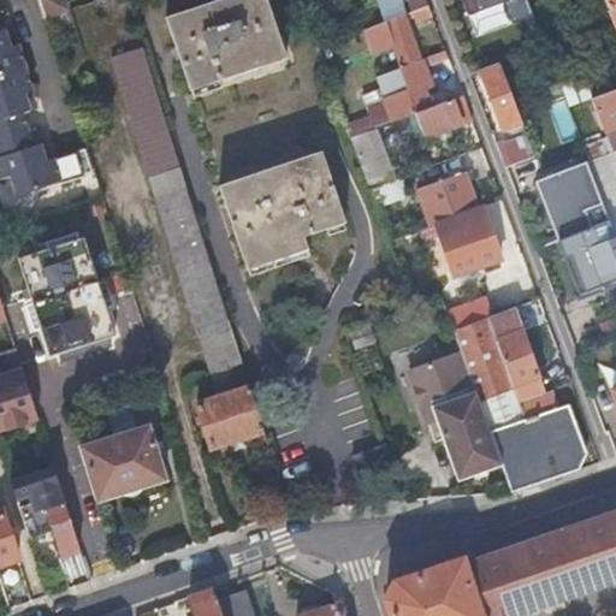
[(39,0),(43,13),(63,7),(60,0),(39,0)]
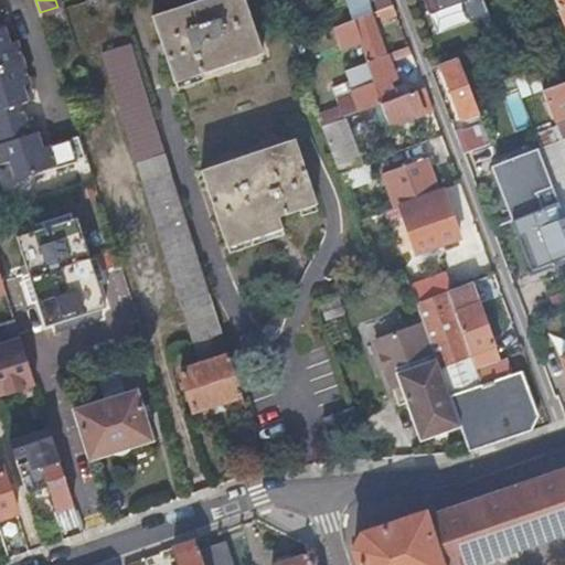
[(245,0),(196,0),(151,16),(174,82),(264,52),(245,0)]
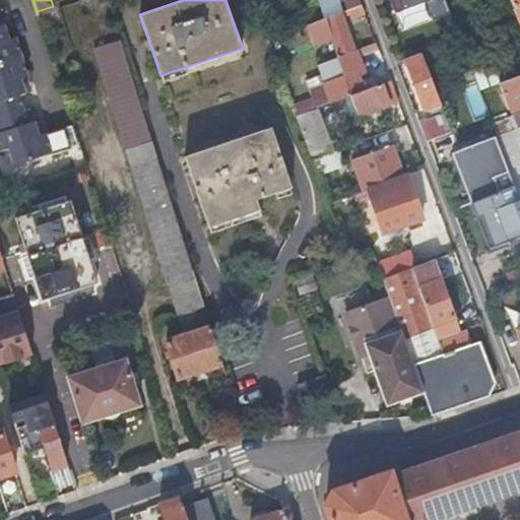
[(317,0),(323,17),(340,11),(336,0),(317,0)]
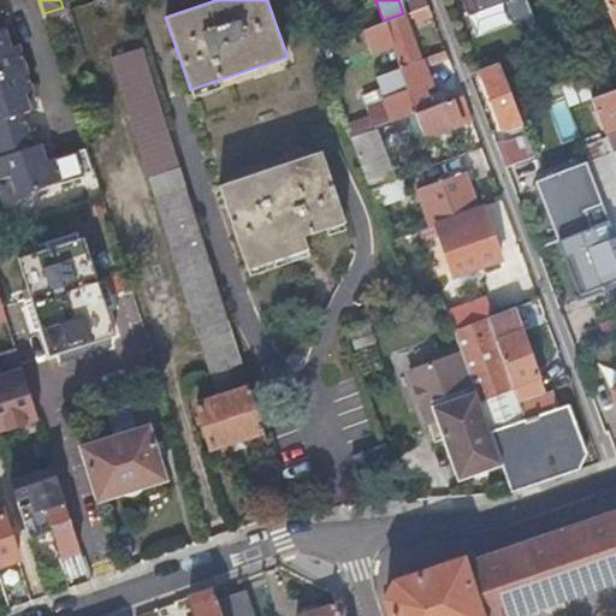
[(410,0),(415,22),(432,18),(428,0),(410,0)]
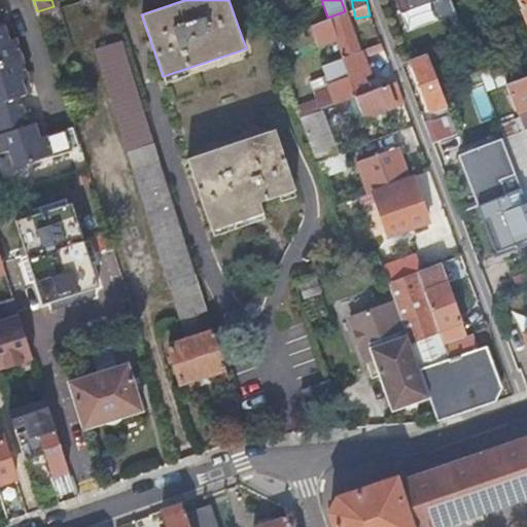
[(397,0),(409,33),(459,16),(453,0),(397,0)]
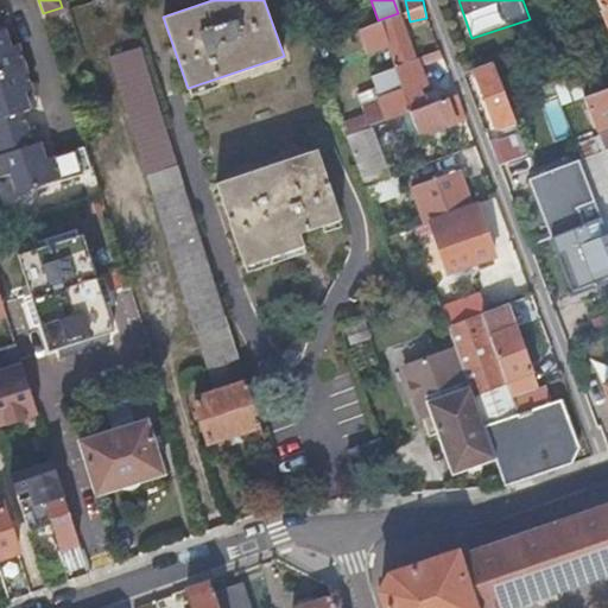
[(607,0),(595,0),(607,31),(607,0)]
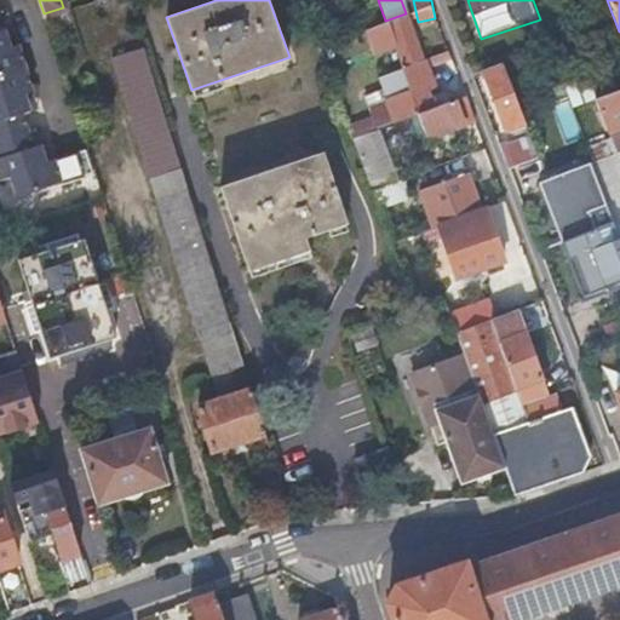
[(406,13),(385,21),(363,29),(372,53),(395,46),(403,65),(402,67),(386,72),(380,74),(384,86),(388,95),(385,96),(386,99),(369,105),(373,115),(349,124),(352,136),(407,116),(449,102),(446,91),(432,96),(430,89),(436,86),(426,57),(423,59),(406,13)]
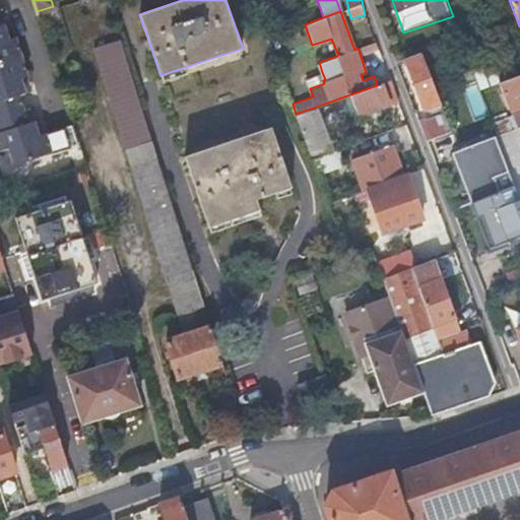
[(0,62),(13,59),(19,57),(13,38),(6,40),(2,25),(0,25),(0,62)]
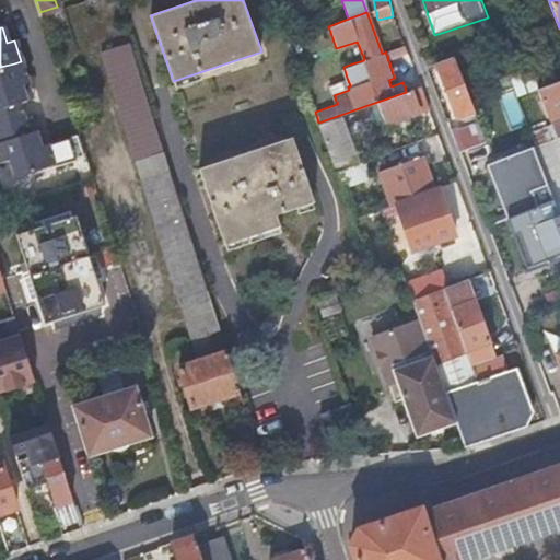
[(405,45),(389,50),(392,56),(407,50),(405,45)]
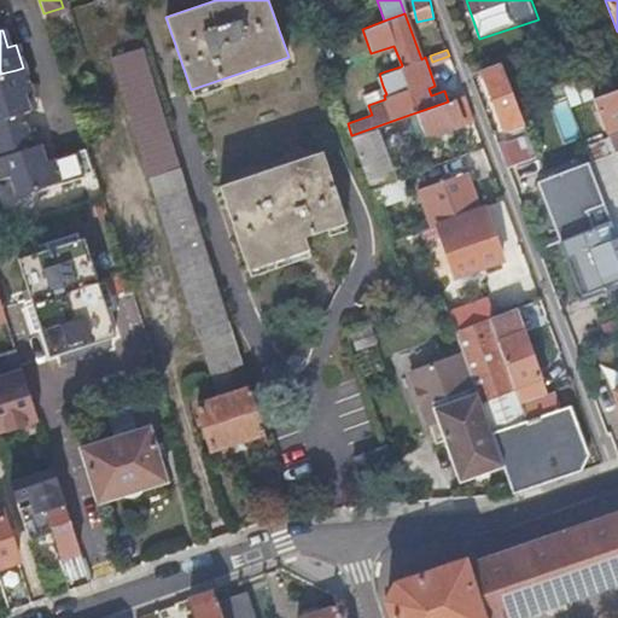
[(210,450),(263,432),(143,51),(110,60),(216,397),(197,404),(210,450)]
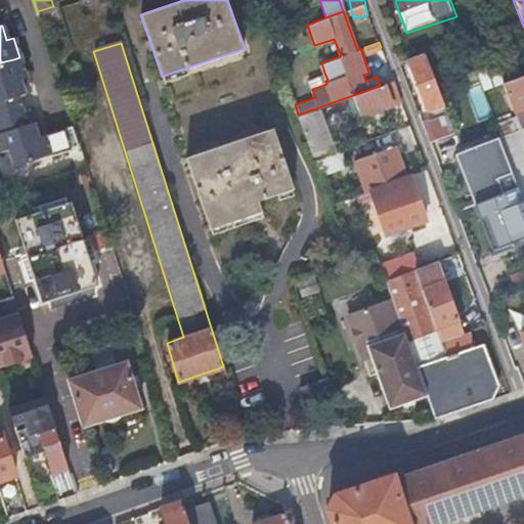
[(424,52),(407,58),(427,110),(443,103),(425,51),(424,52)]
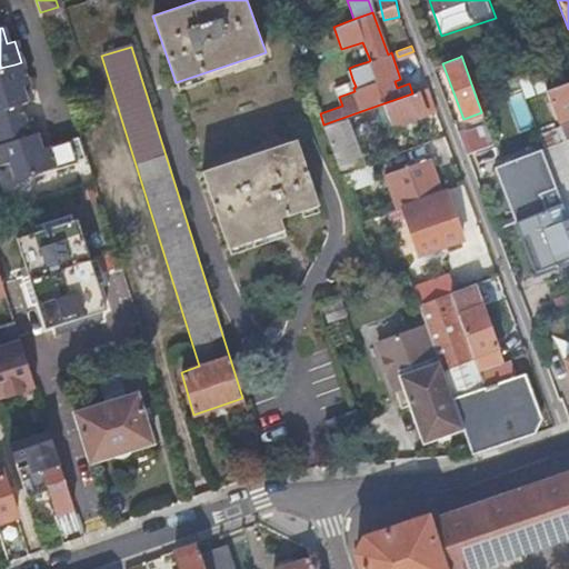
[(538,70),(546,89),(562,83),(568,80),(568,72),(563,60),(538,70)]
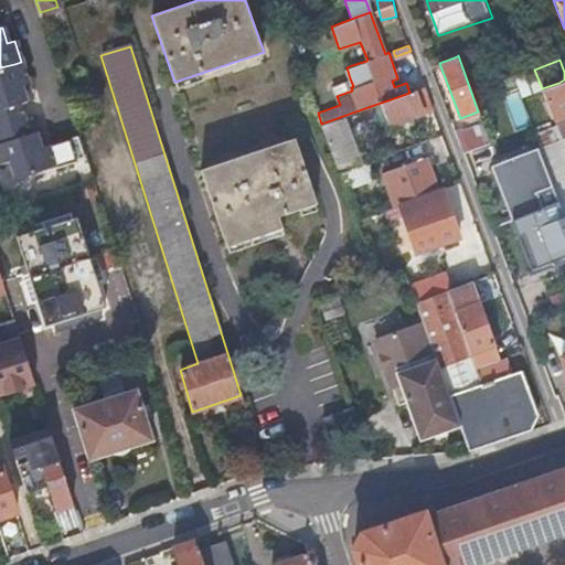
[(14,64),(0,67),(0,125),(23,118),(19,103),(25,100),(20,85),(28,83),(21,62),(14,64)]
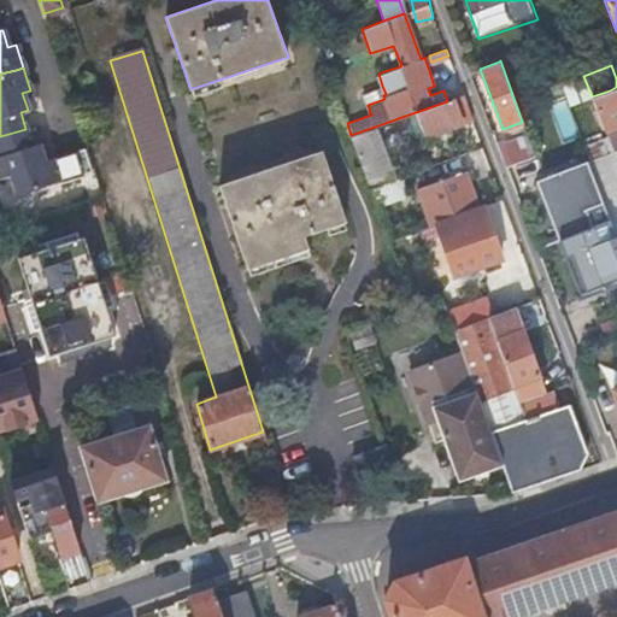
[(363,92),(368,105),(385,99),(383,95),(386,94),(382,86),(363,92)]
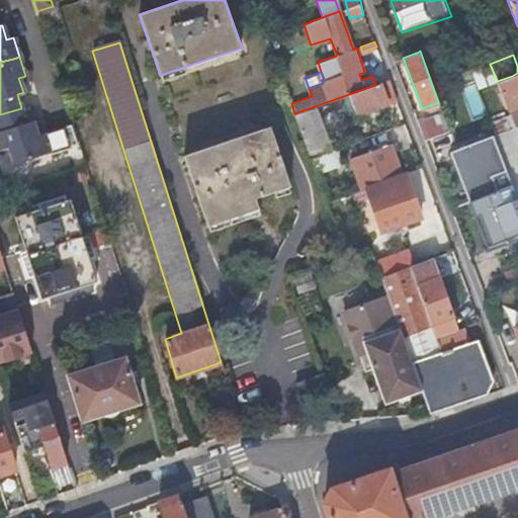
[(517,73),(512,76),(497,81),(509,112),(514,126),(517,124),(517,73)]
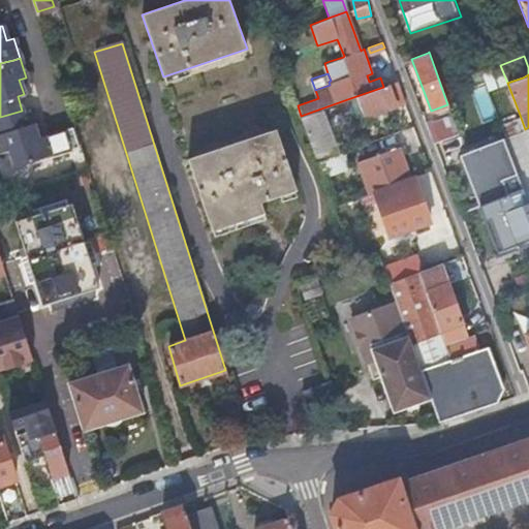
[(398,82),(383,87),(347,99),(355,121),(405,102),(398,82)]
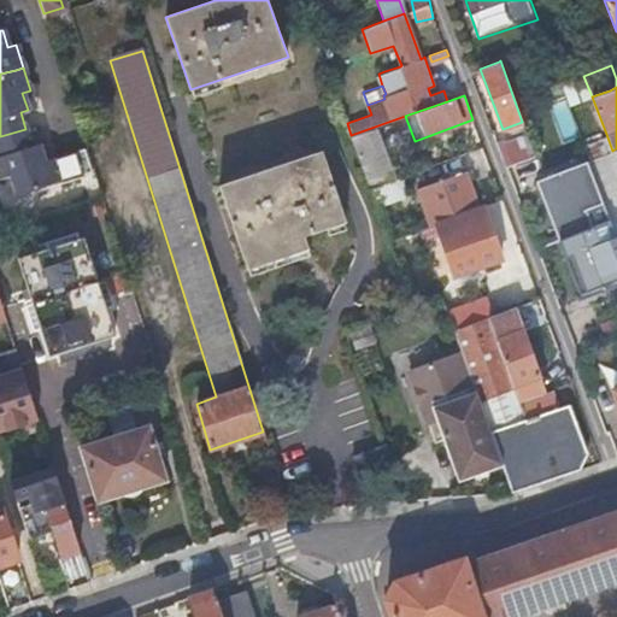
[(25,129),(0,136),(0,177),(10,175),(16,195),(90,171),(83,147),(43,160),(37,144),(30,146),(25,129)]
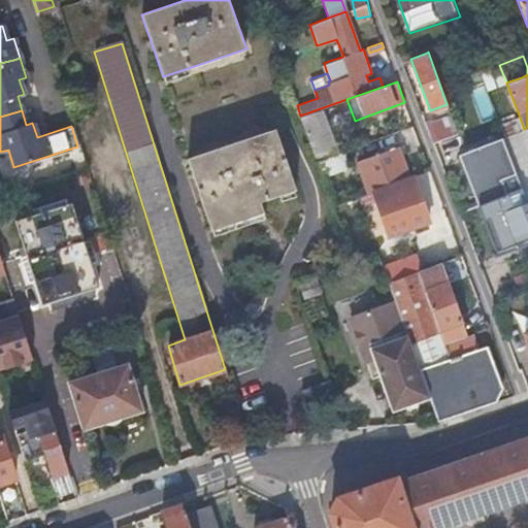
[(335,154),(337,154),(321,110),(303,117),(319,160),(335,154)]
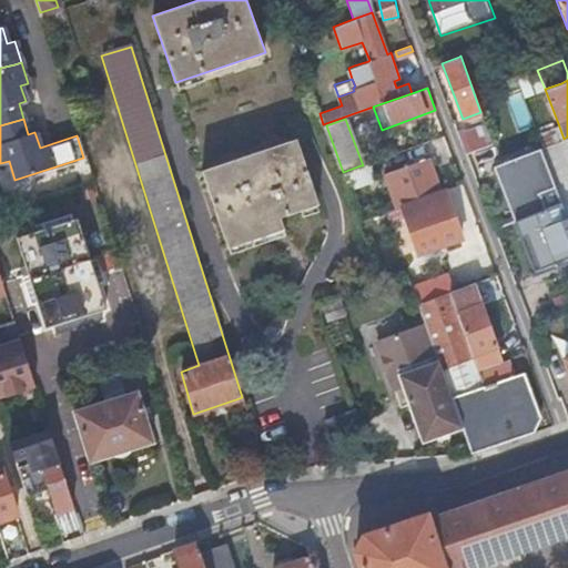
[(558,123),(536,131),(543,146),(564,139),(558,123)]
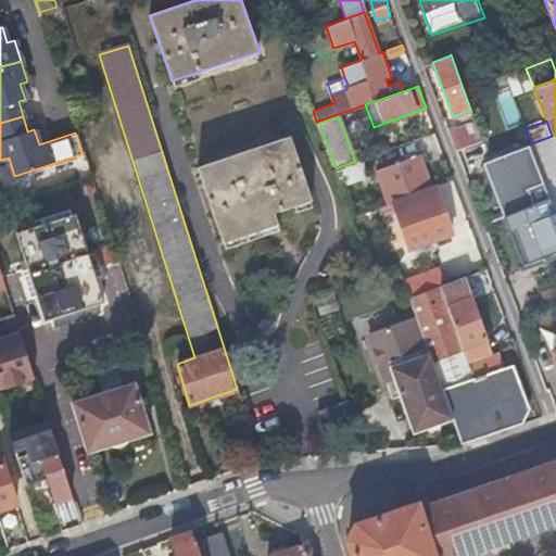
[(482,139),(475,122),(449,131),(455,150),(482,139)]
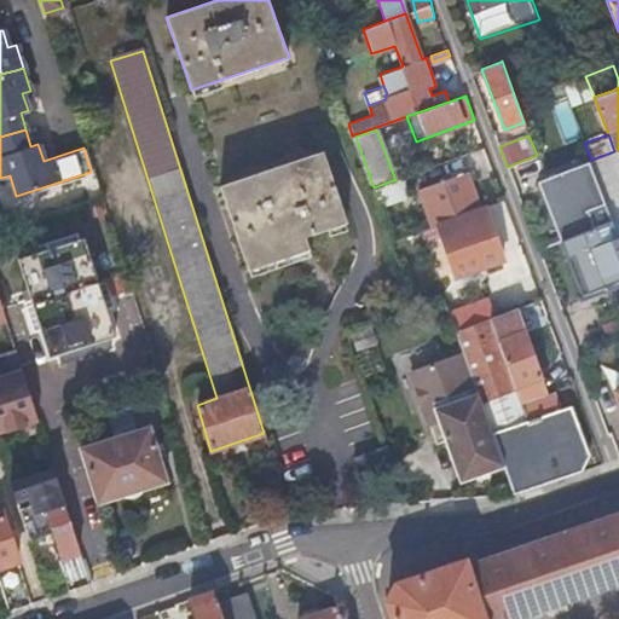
[(220,185),(249,268),(311,247),(306,236),(347,220),(322,149),(220,185)]
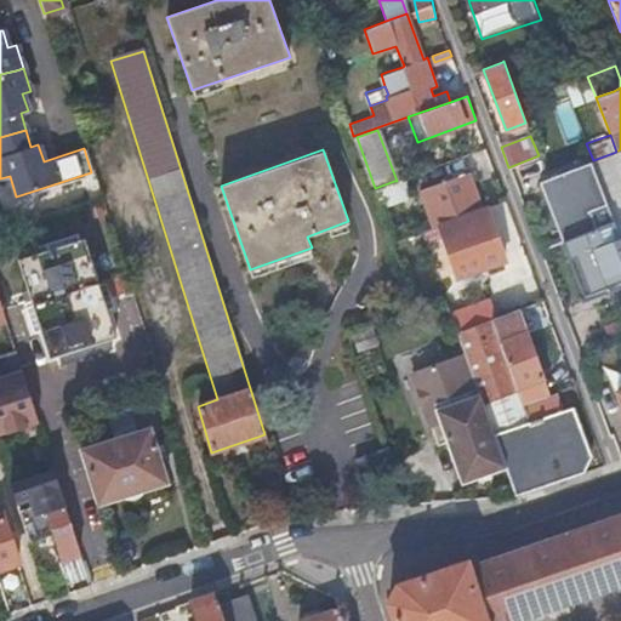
[(593,160),(590,161),(610,217),(620,244),(620,149),(616,152),(593,160)]
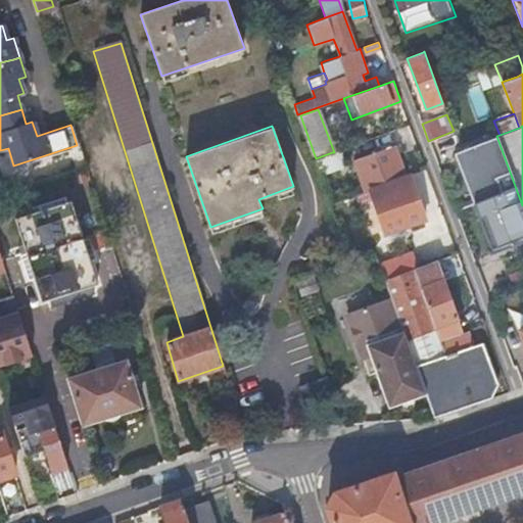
[(492,253),(522,241),(522,205),(514,183),(496,136),(495,136),(497,141),(481,147),(479,143),(454,153),(492,253)]
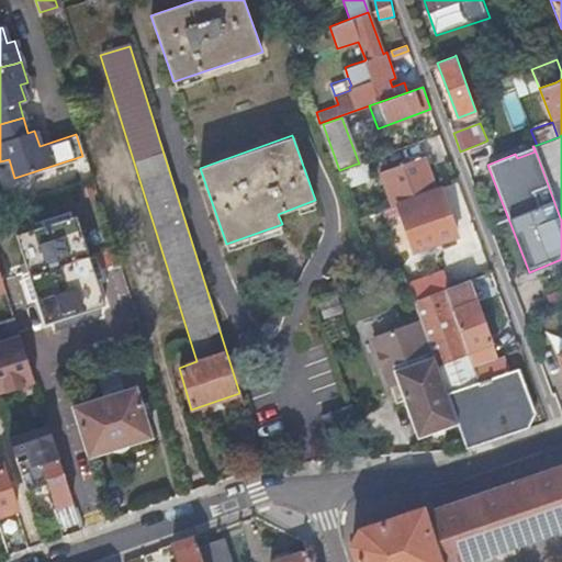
[(532,146),(515,154),(517,158),(535,152),(532,146)]
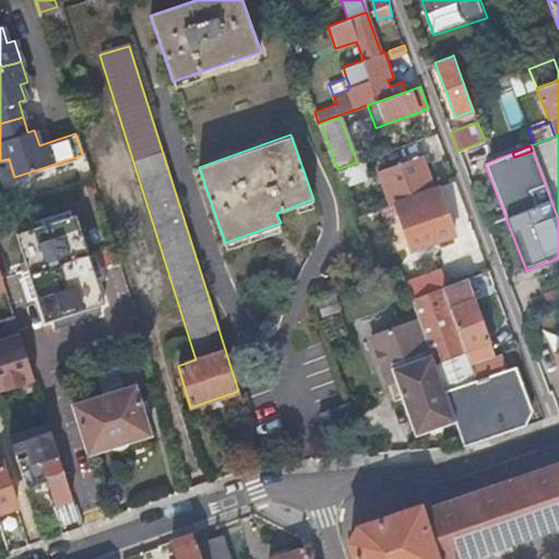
[(372,173),(384,206),(389,204),(428,190),(416,157),(372,173)]
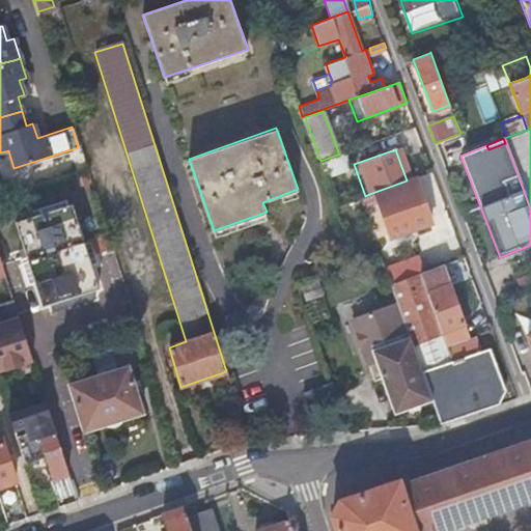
[(426,225),(411,179),(407,180),(369,194),(373,203),(382,228),(386,240),(426,225)]
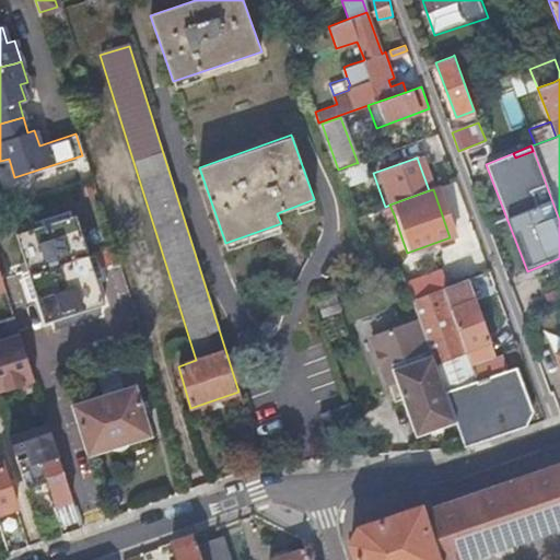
[(387,246),(403,241),(394,214),(377,220),(387,246)]
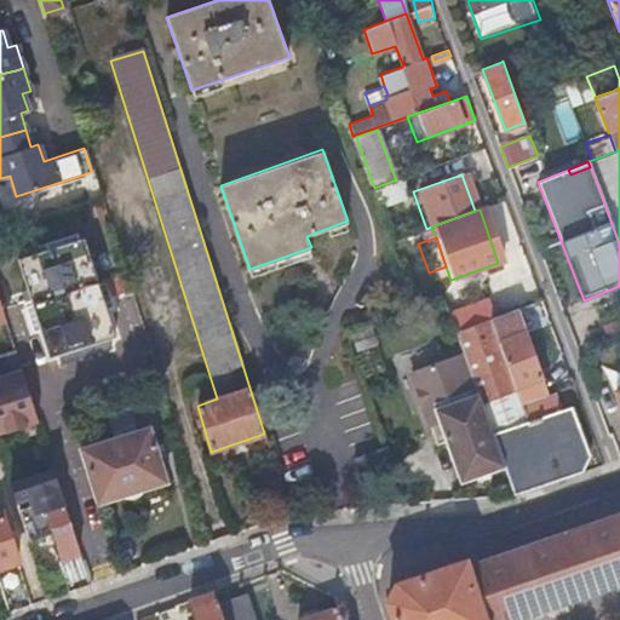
[(17,259),(22,276),(49,357),(114,337),(84,239),(72,242),(22,258),(21,253),(17,254),(18,259),(17,259)]
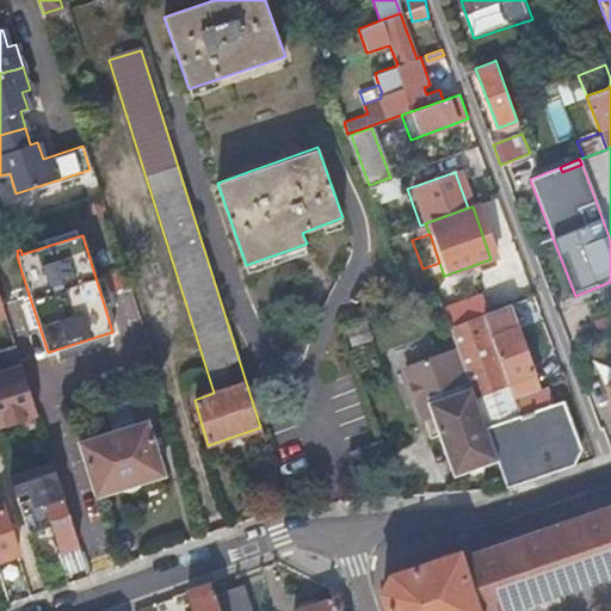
[(483,314),(488,312),(482,294),(443,308),(449,326),(450,326),(483,314)]
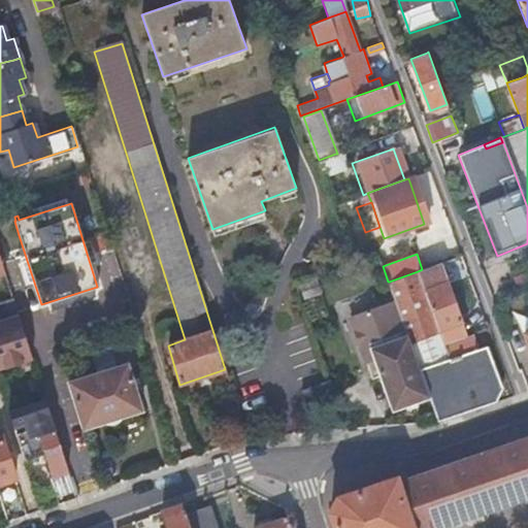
[(466,336),(439,263),(422,269),(418,271),(439,330),(443,343),(466,336)]
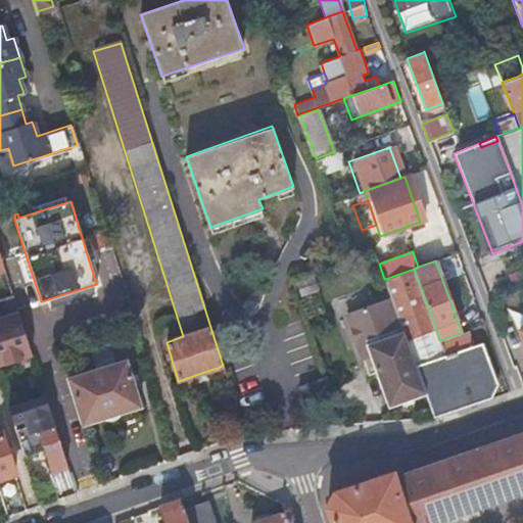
[(385,279),(391,298),(406,338),(435,327),(414,269),(385,279)]
